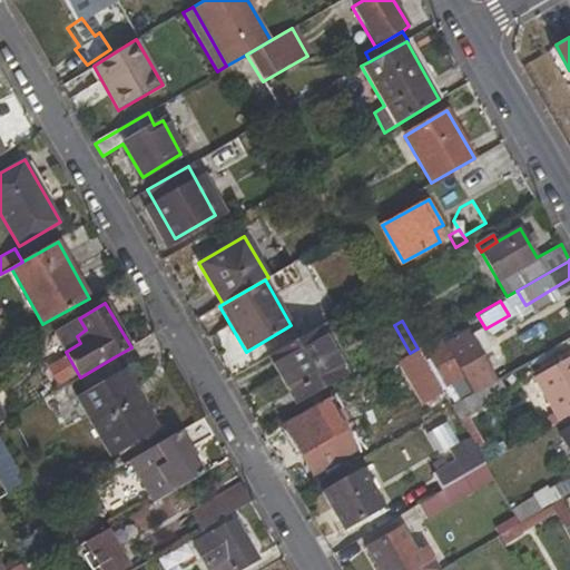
[(344,373),(317,326),(269,355),(295,402),(344,373)]
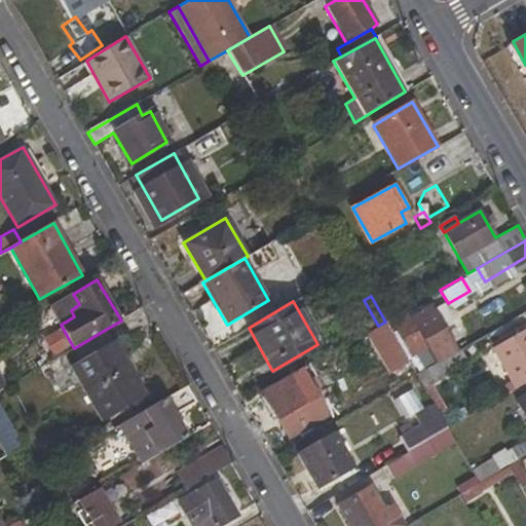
[(393,322),(421,373),(456,352),(429,306),(411,317),(408,313),(393,322)]
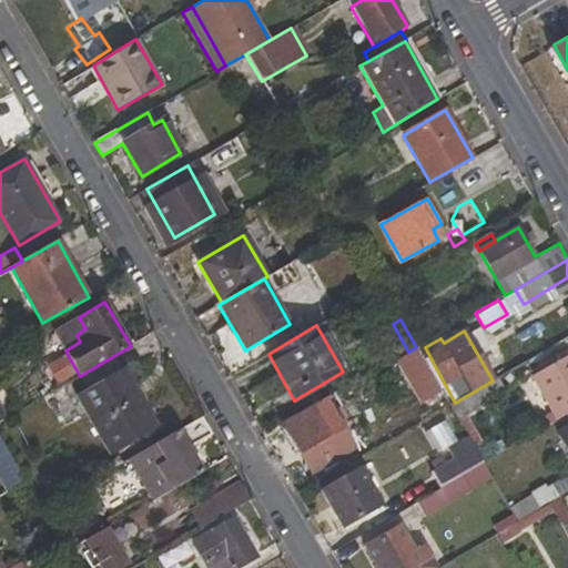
[(396,358),(422,402),(442,391),(416,347),(408,352),(396,358)]
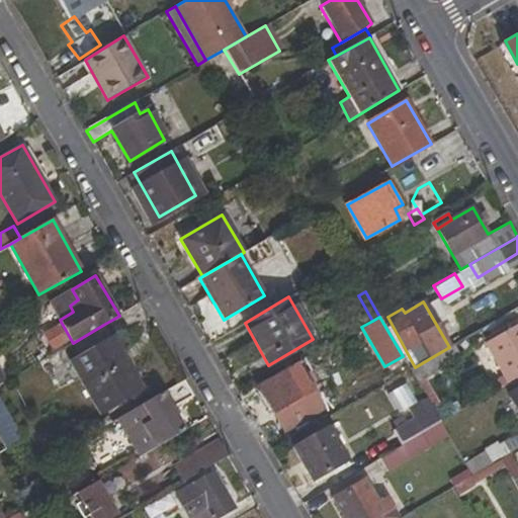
[(517,324),(485,343),(508,383),(517,377),(517,324)]
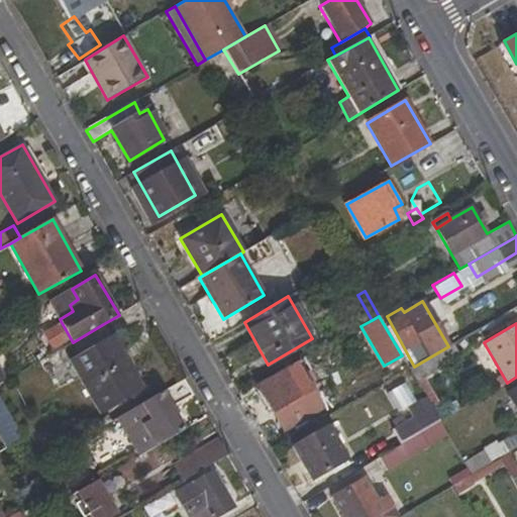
[(129,363),(125,365),(103,324),(73,342),(63,347),(100,414),(143,388),(129,363)]
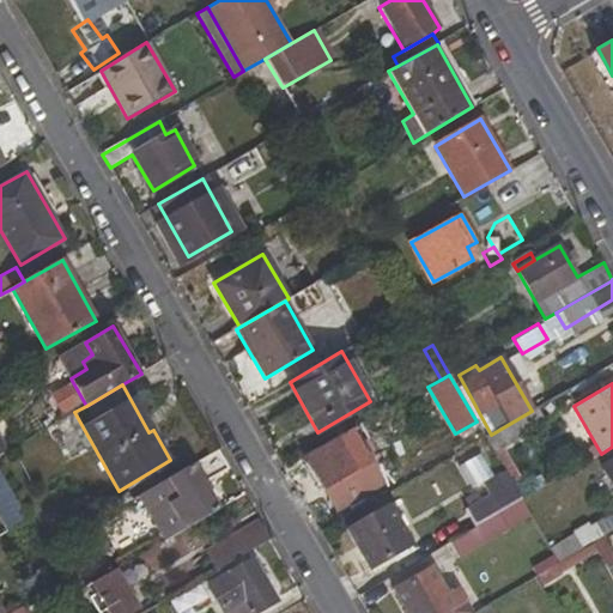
[(493,451),(546,422),(539,407),(532,411),(491,435),(485,437),(493,451)]
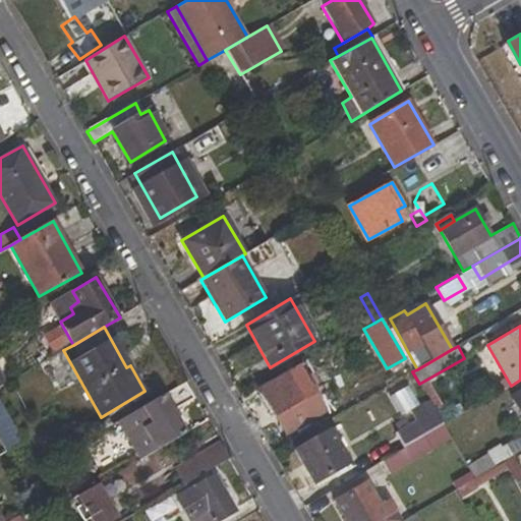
[(334,406),(307,360),(261,389),(285,433),(334,406)]
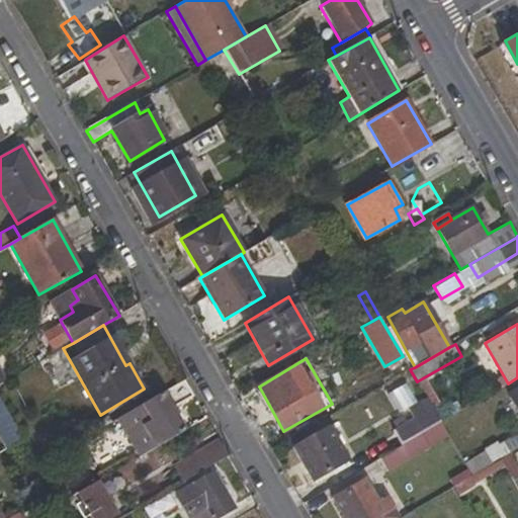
[(0,385),(9,380),(0,365),(0,385)]
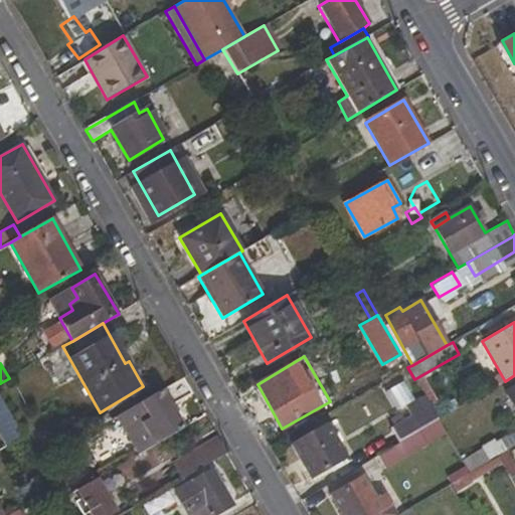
[(172,405),(191,394),(182,378),(125,412),(134,428),(142,423),(154,446),(185,427),(172,405)]
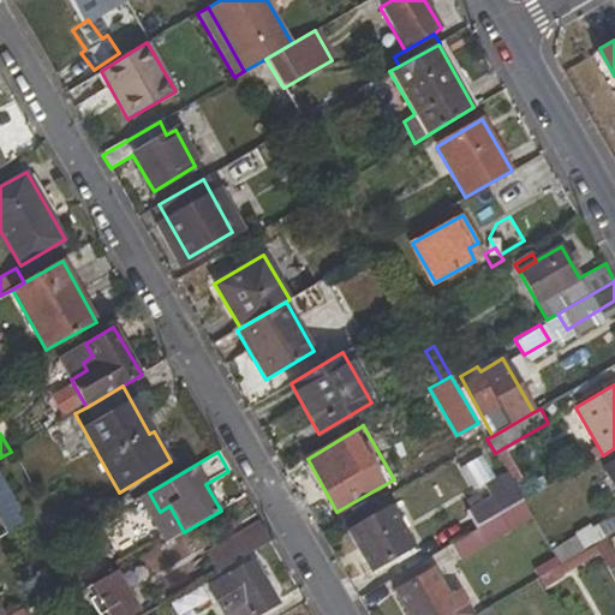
[(490,503),(471,514),(479,527),(524,503),(506,472),(482,487),(490,503)]
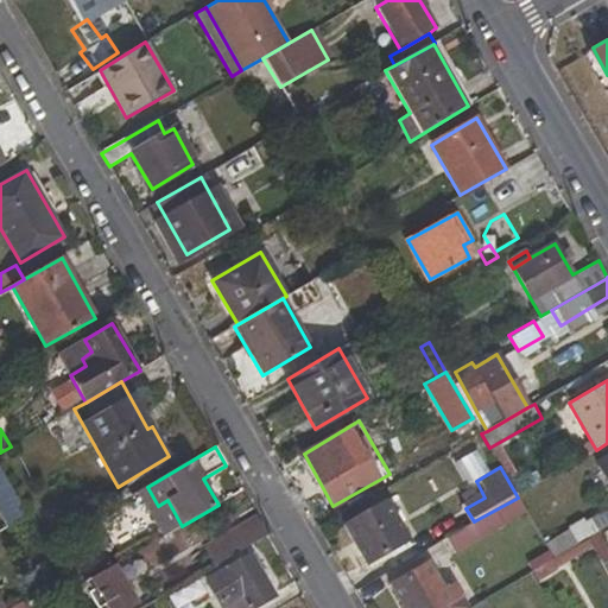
[(0,511),(10,527),(29,517),(12,488),(0,494),(0,511)]
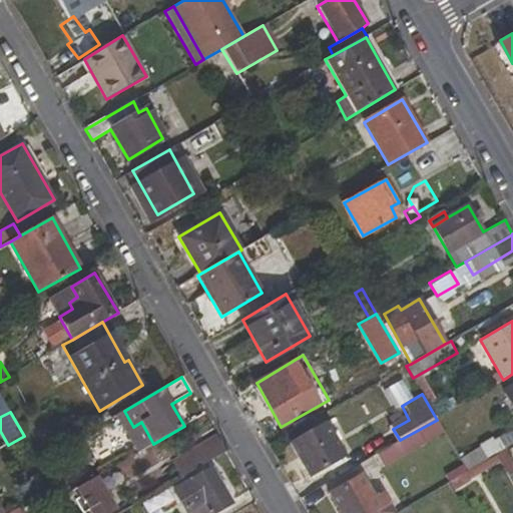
[(437,420),(400,440),(376,454),(383,467),(444,432),(437,420)]
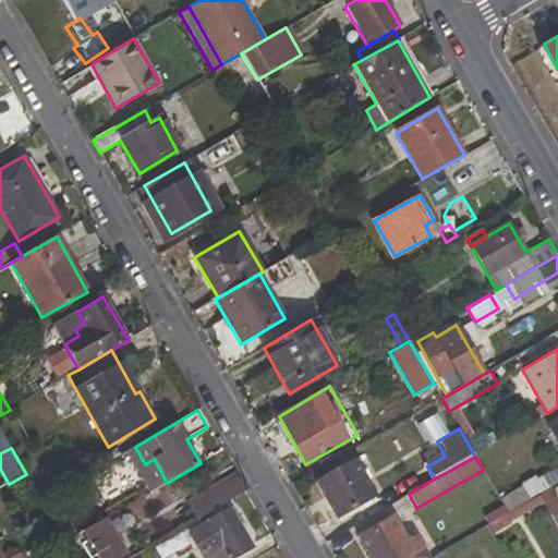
[(314,481),(337,519),(375,497),(352,458),(314,481)]
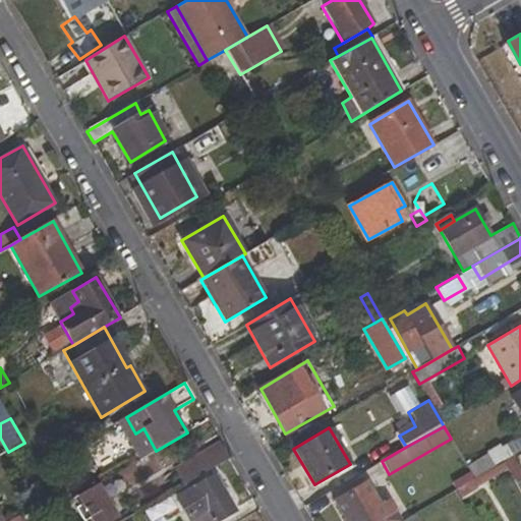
[(135,433),(147,456),(156,451),(143,428),(135,433)]
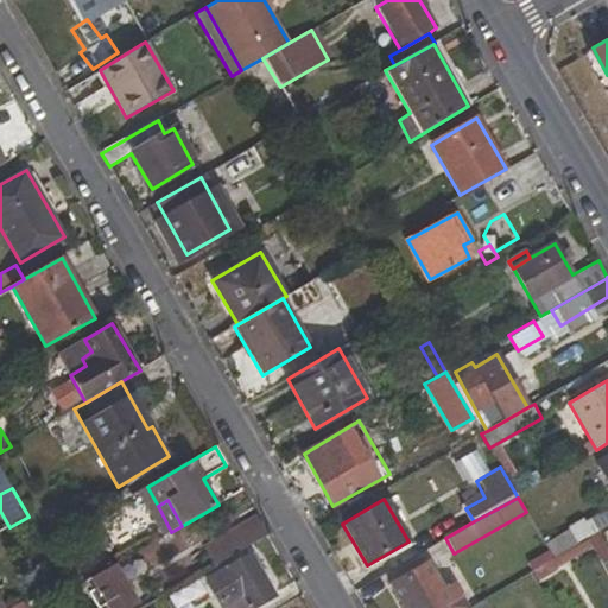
[(215,565),(266,536),(257,517),(206,546),(215,565)]
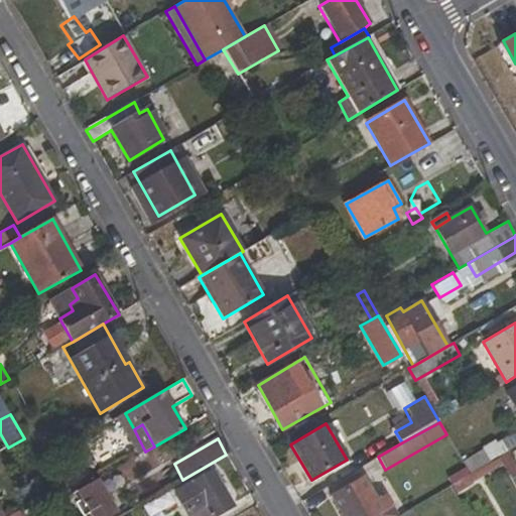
[(484,448),(462,461),(466,467),(470,474),(491,462),(484,448)]
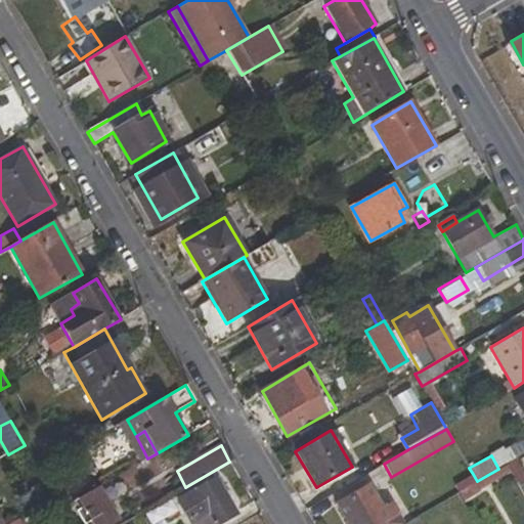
[(523,491),(523,474),(515,459),(507,465),(511,472),(523,492),(523,491)]
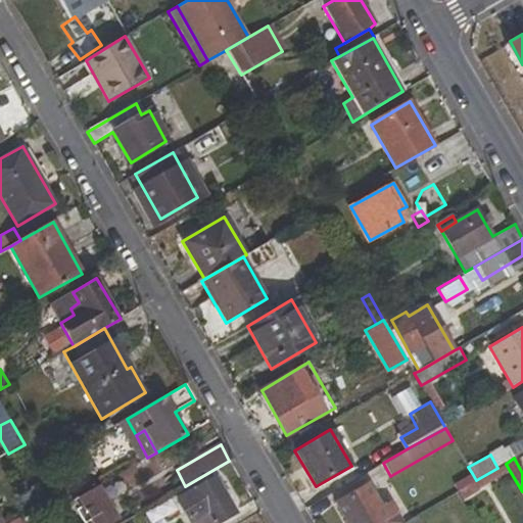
[(464,487),(456,493),(461,503),(464,501),(475,494),(474,491),(510,471),(506,464),(497,468),(476,480),(464,487)]
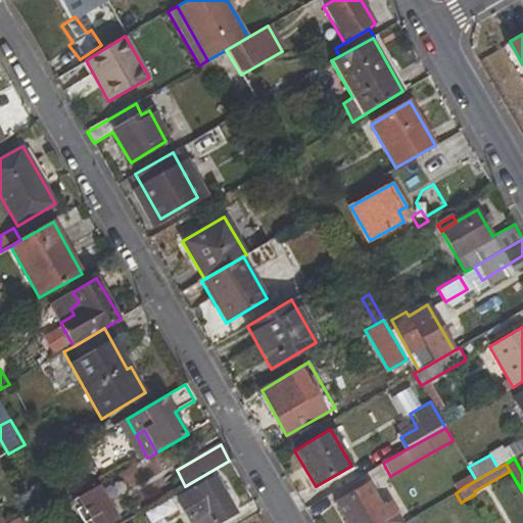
[(318,491),(354,471),(351,466),(316,486),(318,491)]
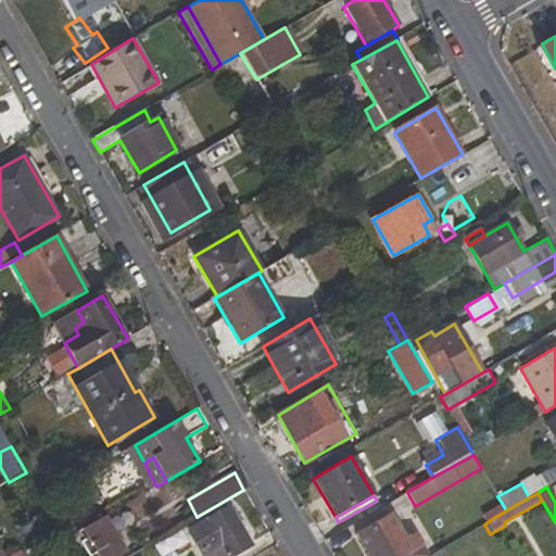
[(502,503),(490,510),(493,518),(506,510),(502,503)]
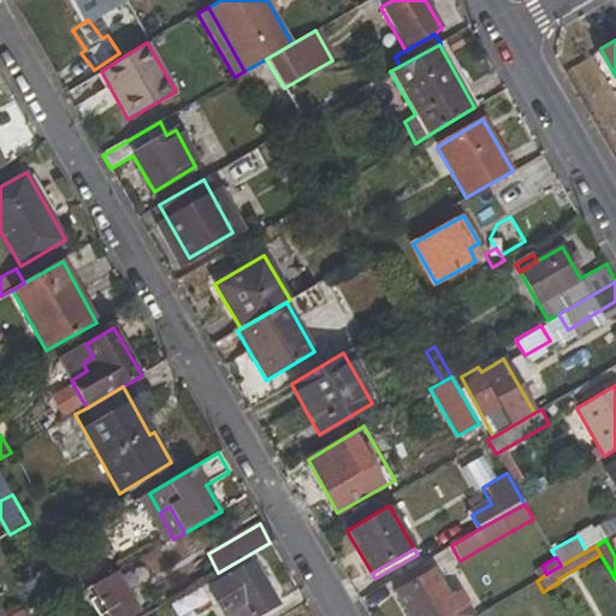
[(256,615),(279,603),(253,560),(212,584),(231,615),(248,615),(252,614),(254,614),(256,615)]
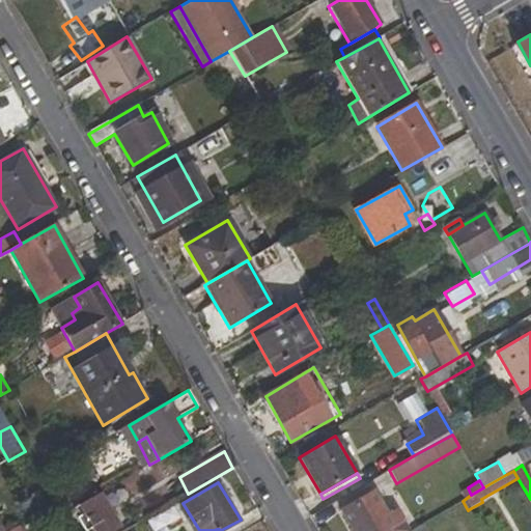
[(396,508),(387,513),(373,491),(340,509),(352,530),(389,530),(403,523),(396,508)]
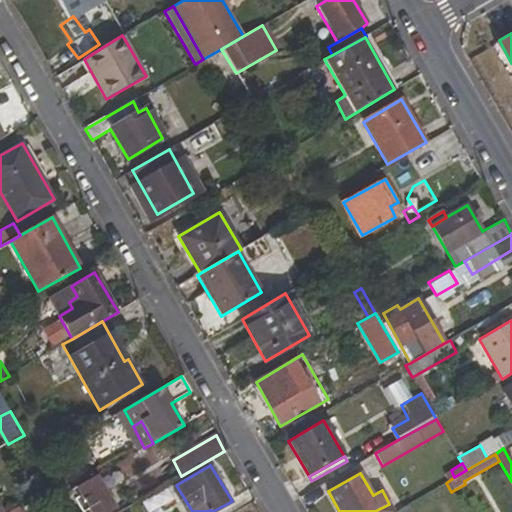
[(109,511),(115,509),(97,476),(77,487),(81,493),(74,497),(81,511),(82,511),(90,508),(92,511),(109,511)]
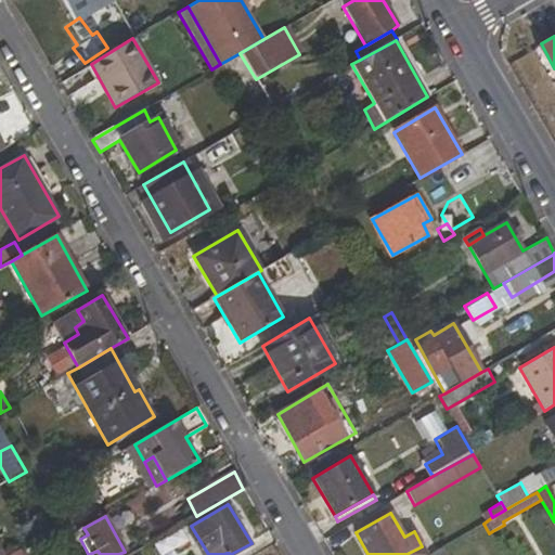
[(510,554),(525,545),(511,520),(504,525),(492,531),(504,554),(510,554)]
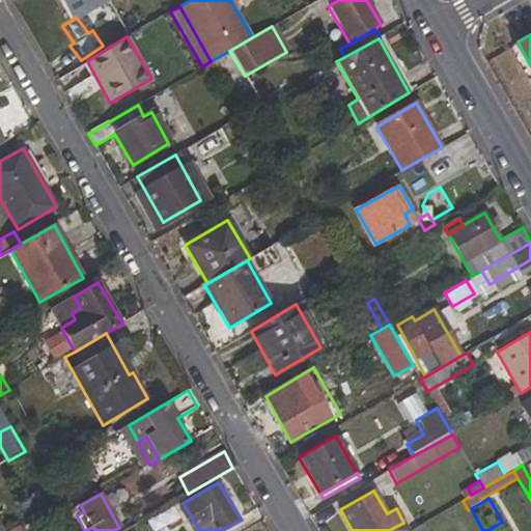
[(76,522),(74,518),(77,515),(84,511),(80,505),(74,508),(62,516),(67,526),(76,522)]
